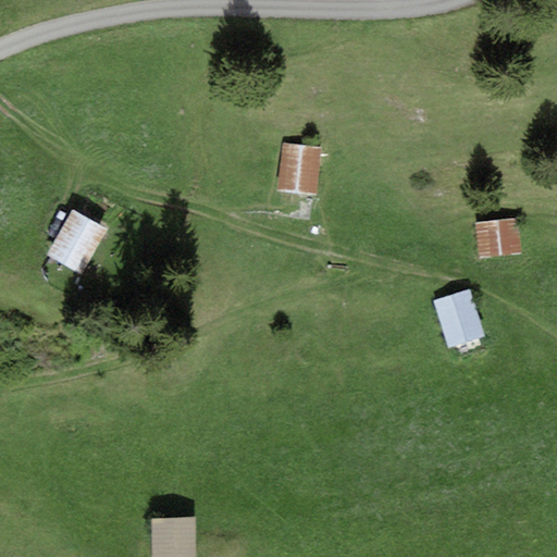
[(322,148),(283,144),(279,192),(317,195),(322,148)]
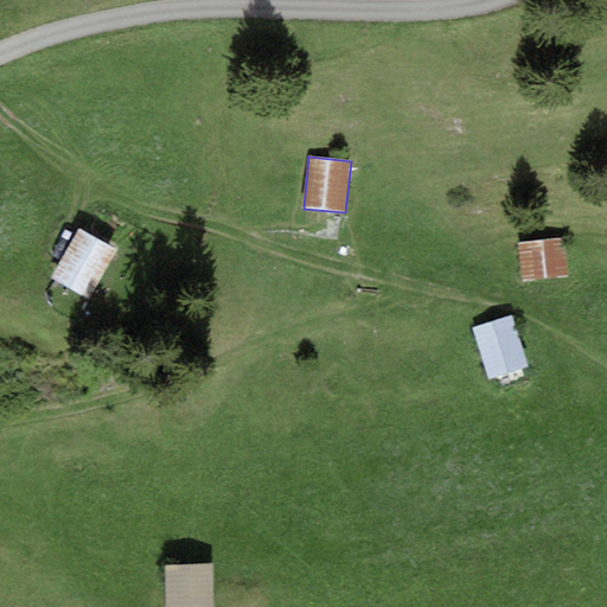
[(117,249),(78,228),(51,278),(89,299),(117,249)]
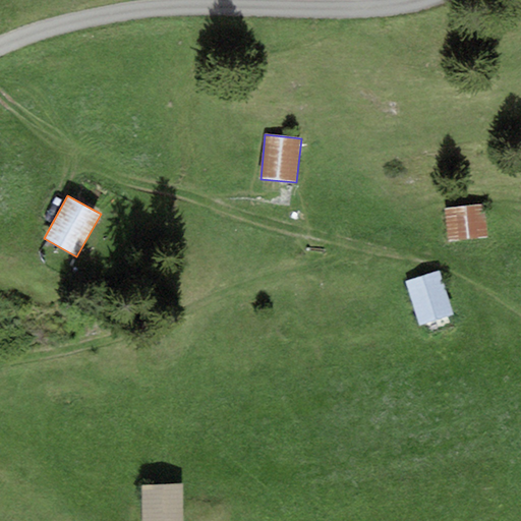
[(484,205),(445,209),(448,241),(488,236),(484,205)]
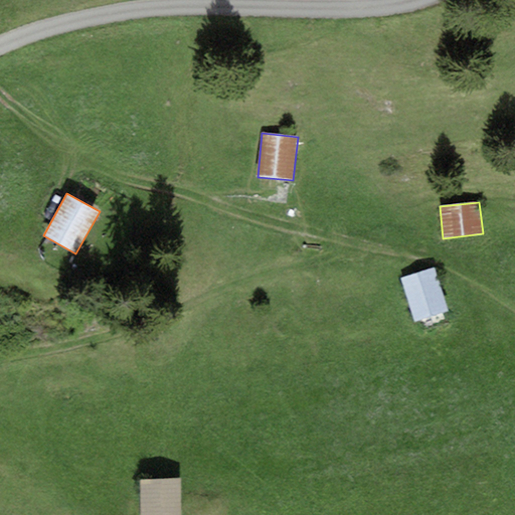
[(434,269),(401,280),(415,322),(448,311),(434,269)]
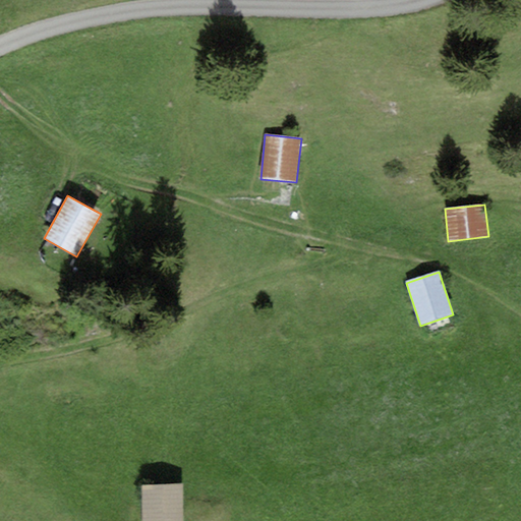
[(183,520),(182,483),(141,485),(142,520),(183,520)]
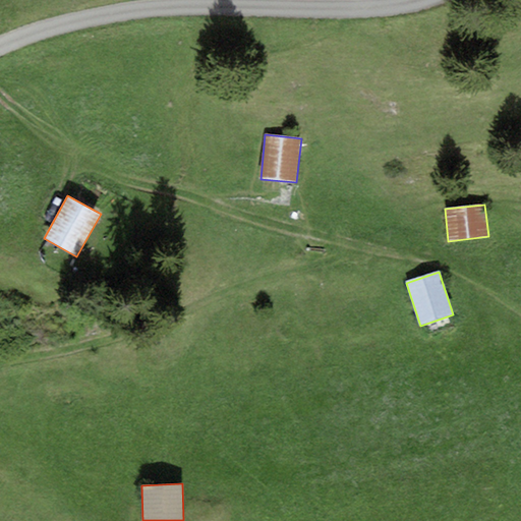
All buildings are outlined.
